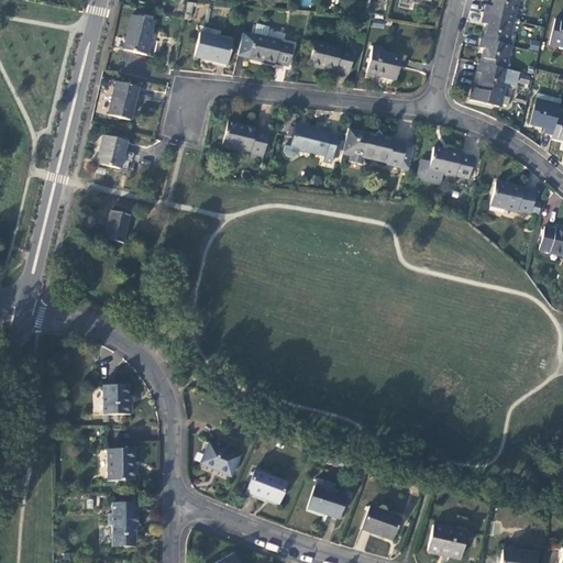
[(484,7),(482,15),(511,23),(516,0),(492,0),(490,8),(484,7)]
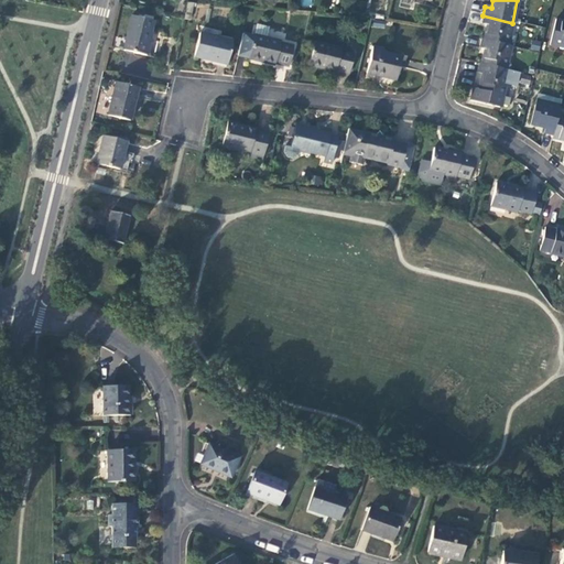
[(487,26),(484,41),(506,46),(512,23),(483,15),(480,24),(487,26)]
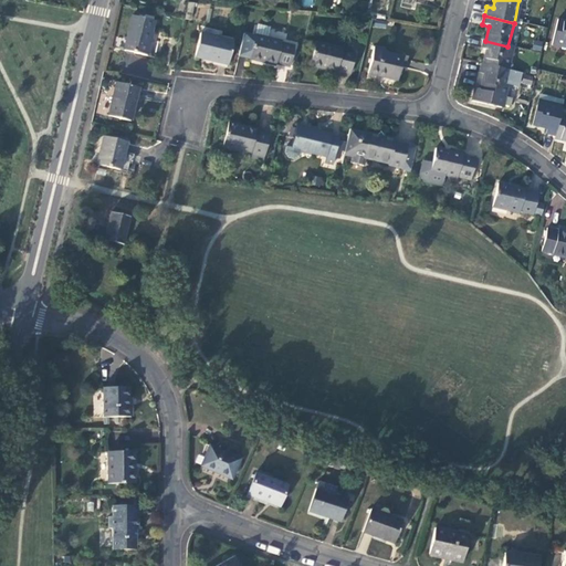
[(132,18),(124,52),(147,58),(152,39),(149,39),(150,34),(154,22),(132,18)]
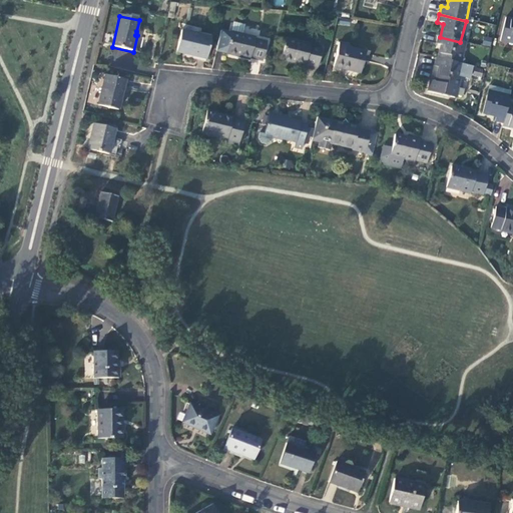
[(500,39),(512,42),(512,20),(505,18),(500,39)]
